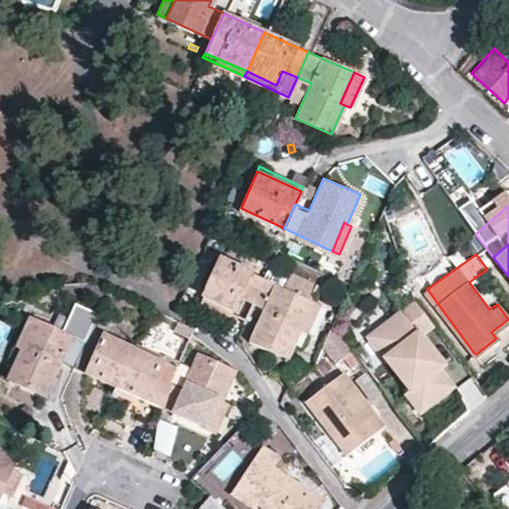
[(263,274),(220,255),(203,294),(232,307),(238,294),(252,300),(263,274)]
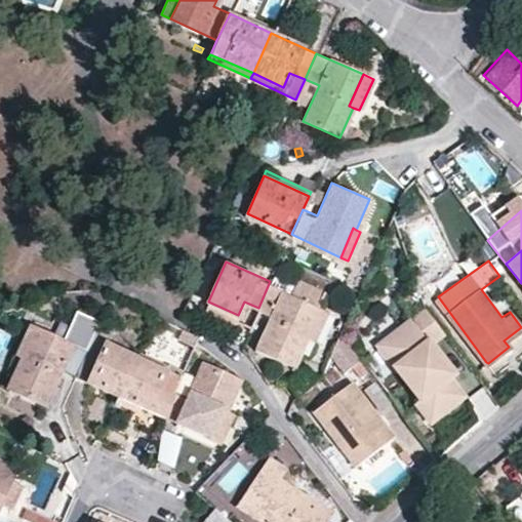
[(308,334),(305,333),(318,303),(270,281),(258,308),(273,314),(258,349),(293,364),(308,334)]
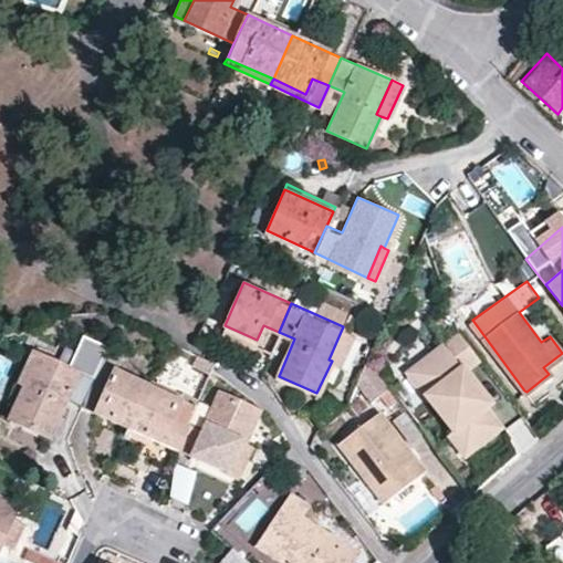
[(332,361),(339,363),(352,331),(343,326),(329,360),(332,361)]
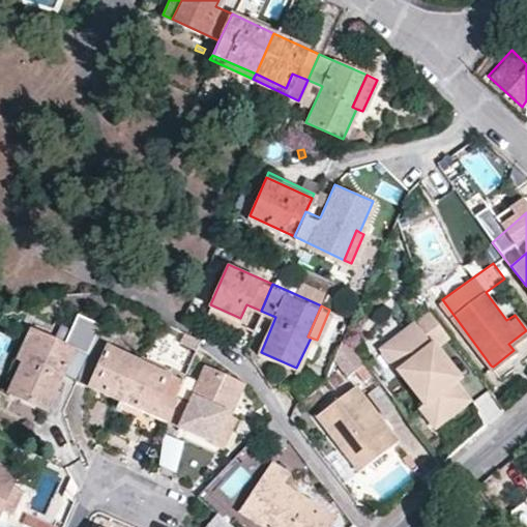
[(447,385),(452,381),(457,378),(433,347),(446,335),(426,310),(377,347),(422,405),(418,408),(432,427),(462,403),(447,385)]
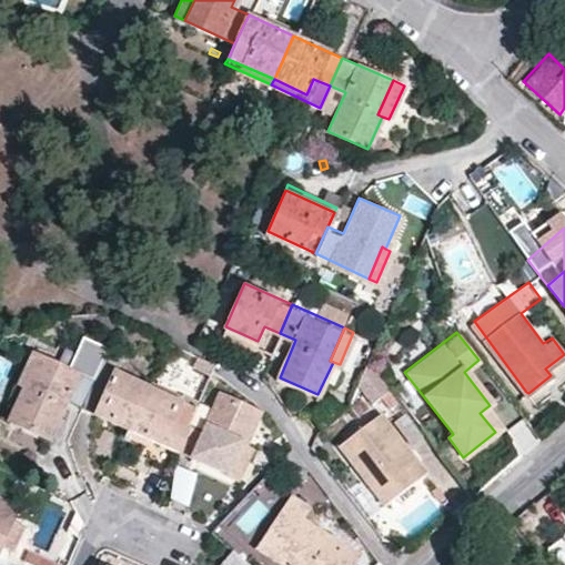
[(39,355),(30,352),(16,384),(22,386),(26,389),(39,355)]
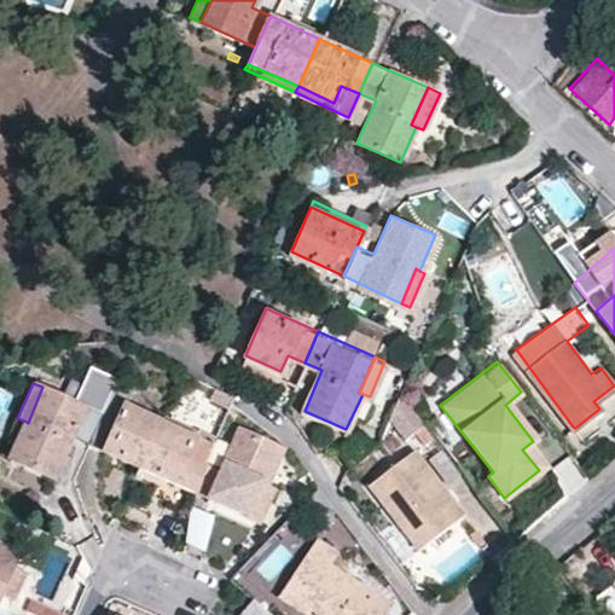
[(99,411),(42,387),(28,423),(24,421),(10,453),(52,473),(68,435),(85,442),(99,411)]
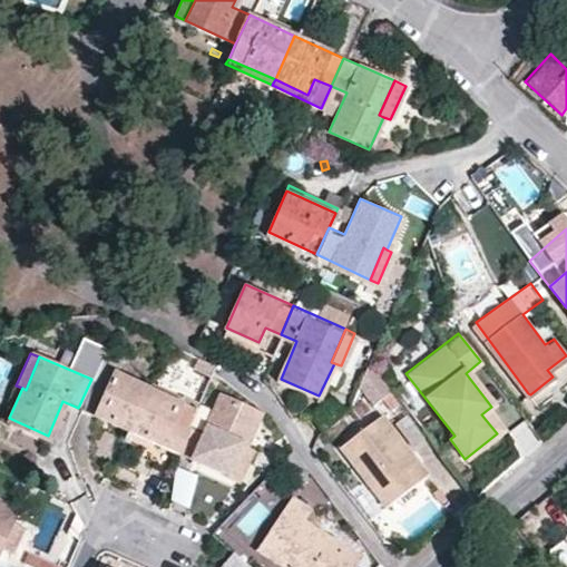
[(78,408),(128,430),(147,383),(98,363),(91,379),(78,408)]
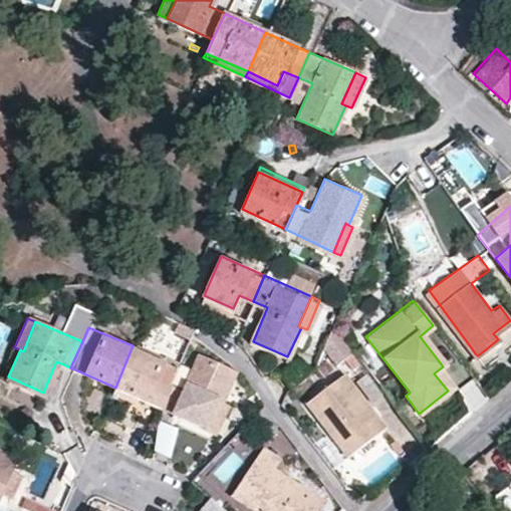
[(317,343),(336,359),(348,344),(330,328),(317,343)]
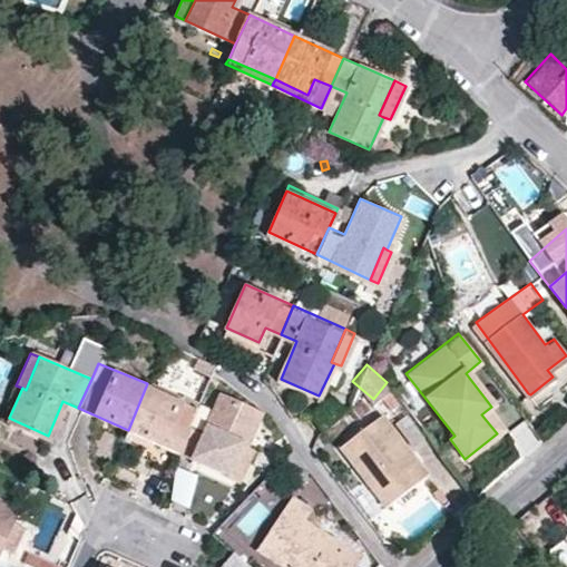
[(195,403),(147,383),(128,430),(174,451),(187,421),(195,403)]
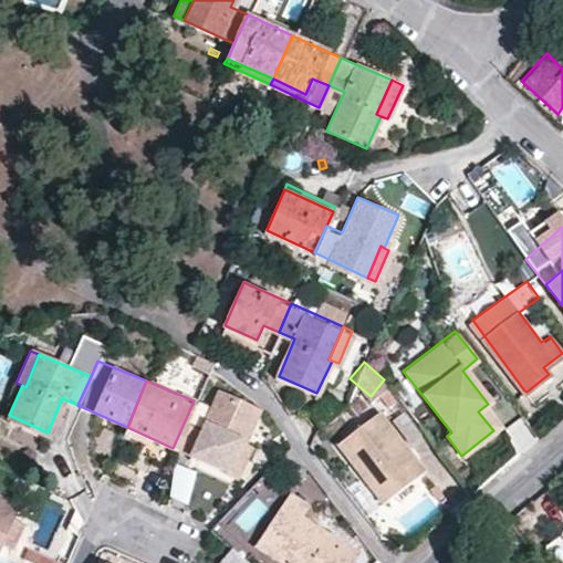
[(257,407),(216,388),(200,425),(186,418),(173,448),(223,469),(237,436),(243,438),(257,407)]
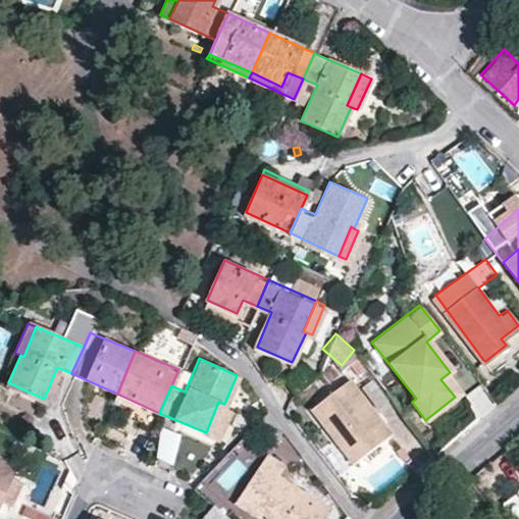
[(440,379),(455,397),(460,394),(446,375),(440,379)]
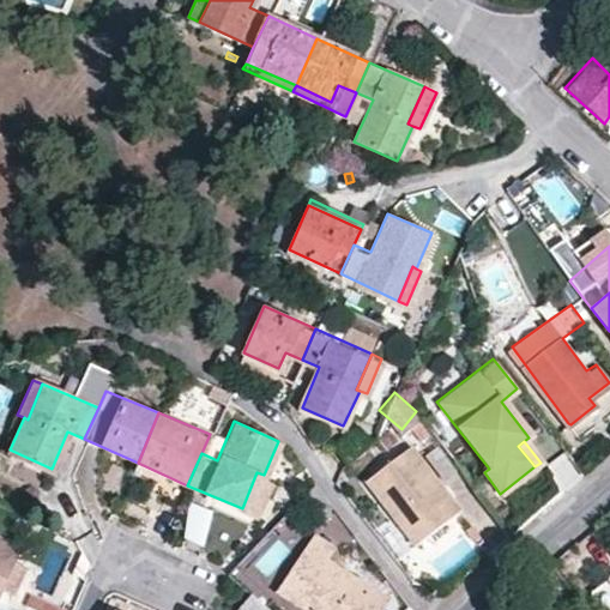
[(406,442),(362,476),(411,542),(456,508),(406,442)]
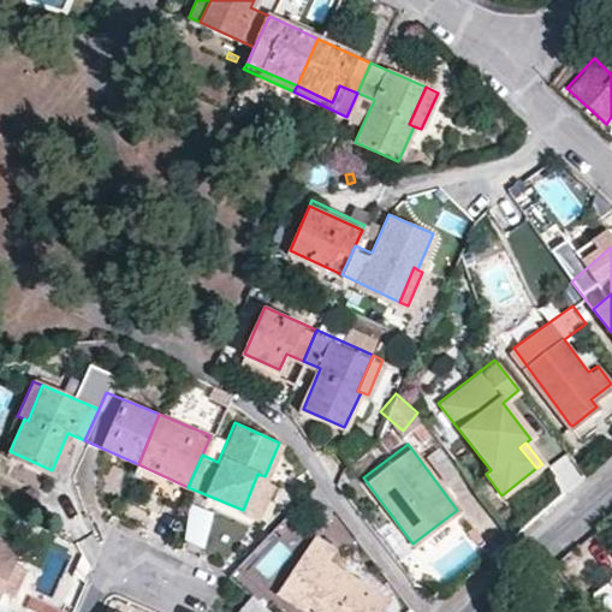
[(265,476),(257,474),(243,510),(254,516),(269,479),(265,476)]
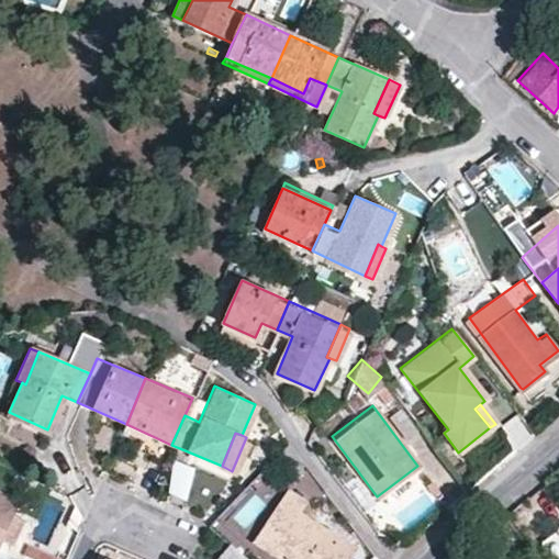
[(289,490),(256,539),(284,558),(345,558),(350,551),(325,533),(328,527),(301,510),(306,501),(289,490)]
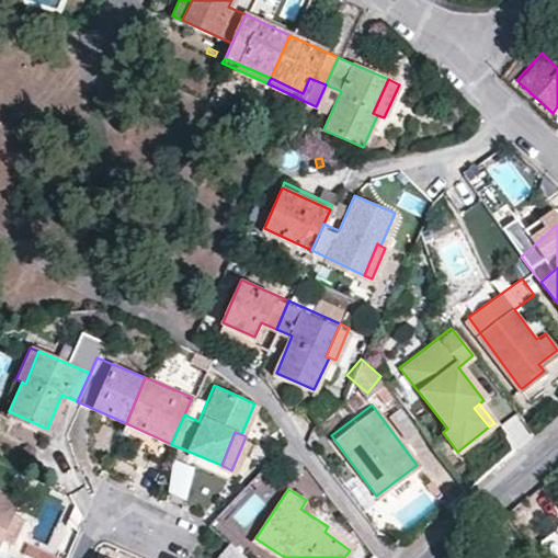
[(0,505),(12,511),(16,501),(0,493),(0,505)]
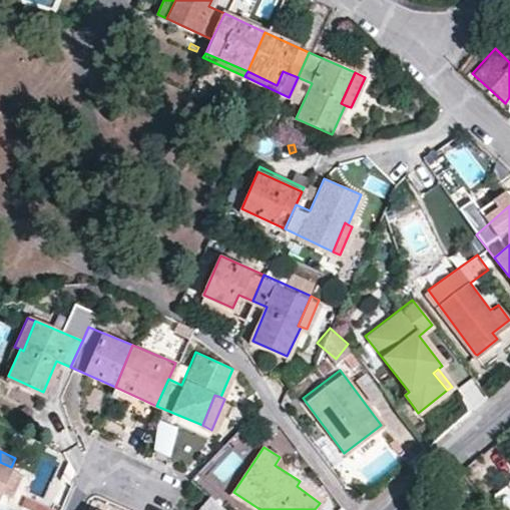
[(0,491),(11,467),(0,462),(0,491)]
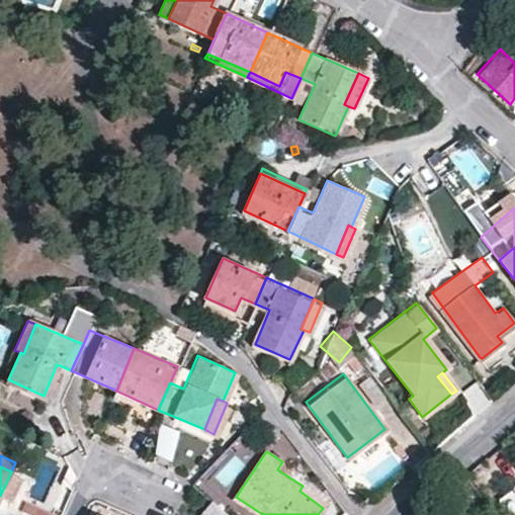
[(209,497),(198,510),(203,514),(224,514),(228,512),(209,497)]
